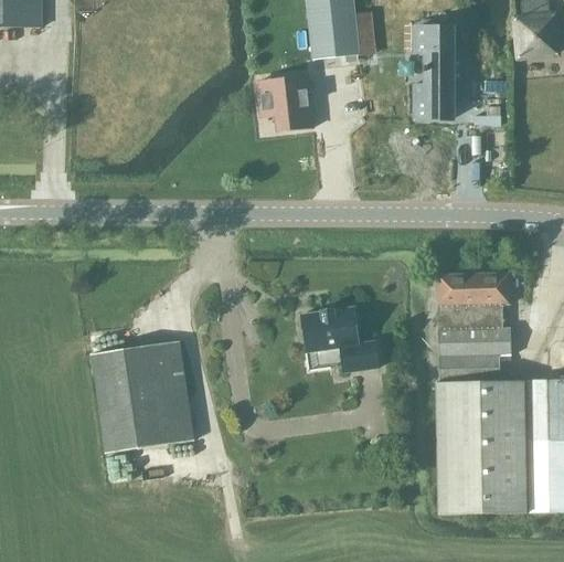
[(0,0),(0,24),(41,24),(41,0),(0,0)]
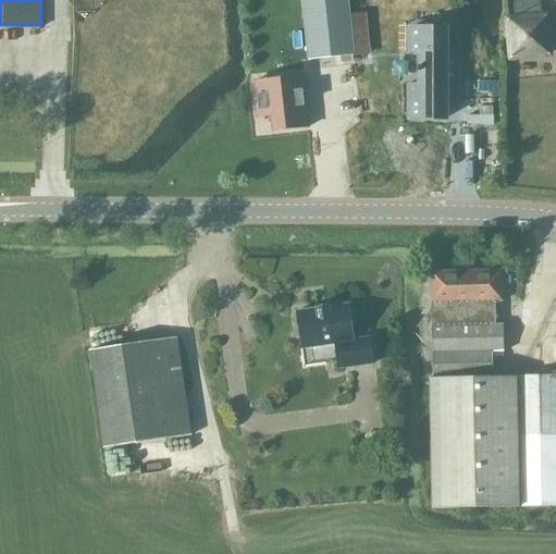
[(300,0),(307,57),(353,52),(346,0),(300,0)]
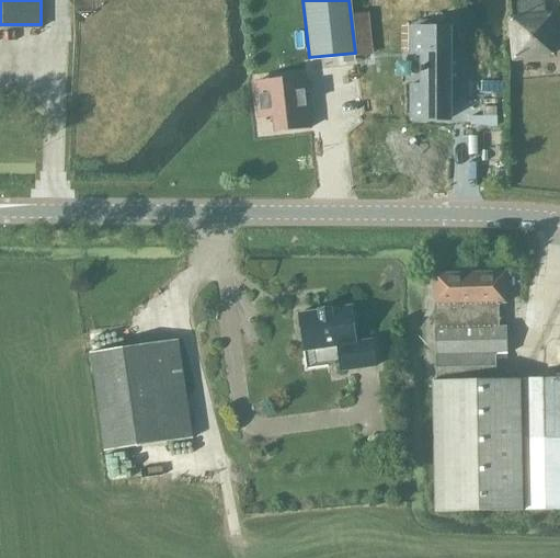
[(515,0),(516,14),(541,11),(540,0),(515,0)]
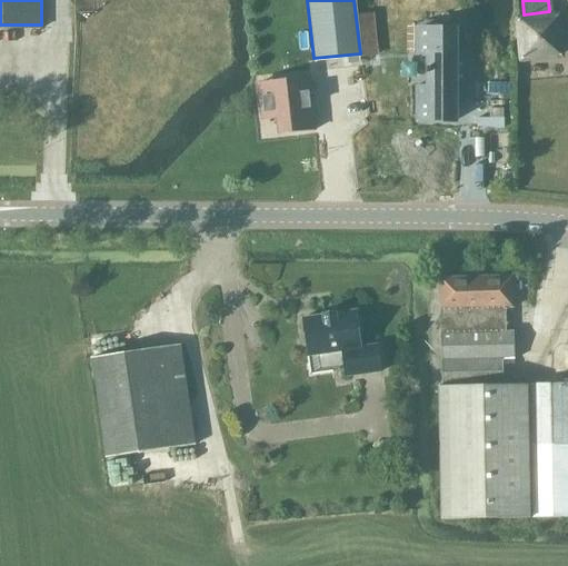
[(454,119),(454,97),(454,83),(467,83),(467,52),(454,52),(452,26),(417,26),(417,52),(429,52),(429,66),(426,66),(426,70),(429,70),(429,83),(418,83),(418,119),(454,119)]
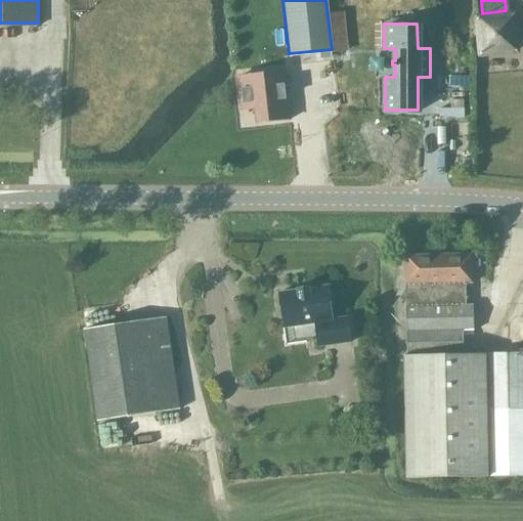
[(465,73),(479,73),(478,33),(464,34),(465,73)]
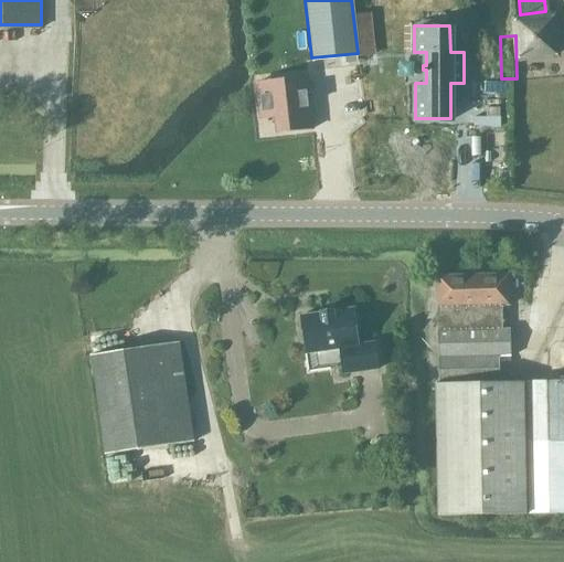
[(261,94),(256,95),(256,96),(258,114),(259,117),(274,115),(276,129),(311,125),(305,75),(304,75),(274,80),(273,80),(258,81),(261,94)]
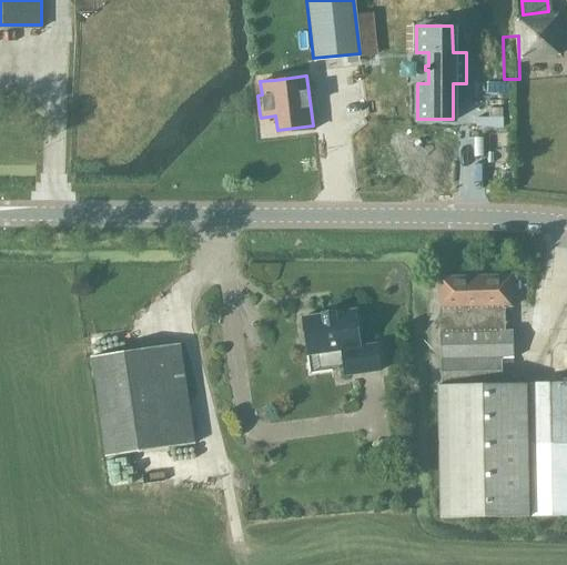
[(488,92),(490,164),(516,163),(514,92),(488,92)]
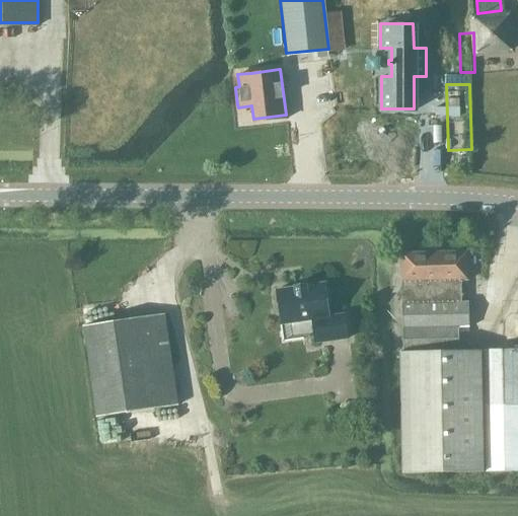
[(466,249),(398,251),(399,351),(457,349),(457,325),(468,325),(467,301),(461,301),(460,279),(466,279),(466,249)]
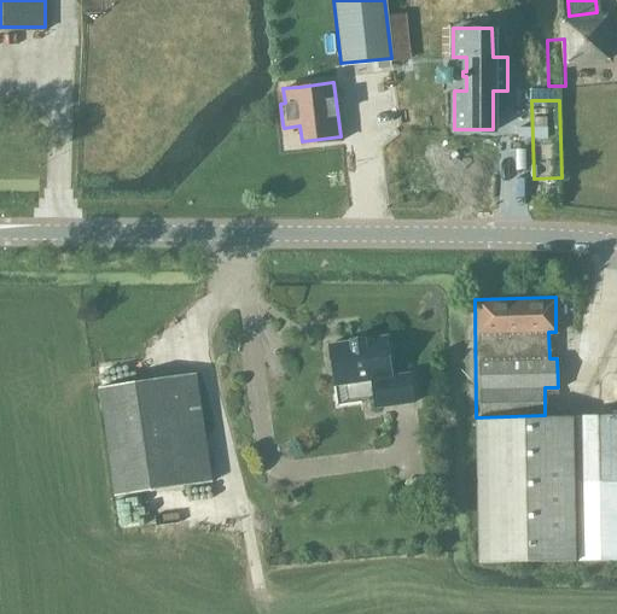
[(379,405),(415,397),(409,369),(395,373),(386,334),(365,339),(365,338),(349,340),(350,341),(329,348),(337,387),(373,379),(379,405)]
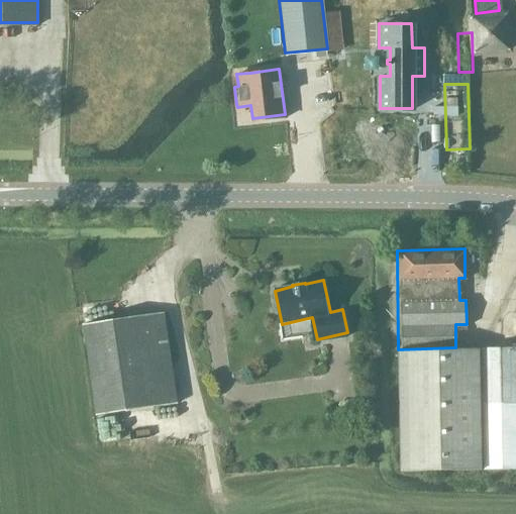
[(175,401),(163,310),(82,322),(95,413),(175,401)]
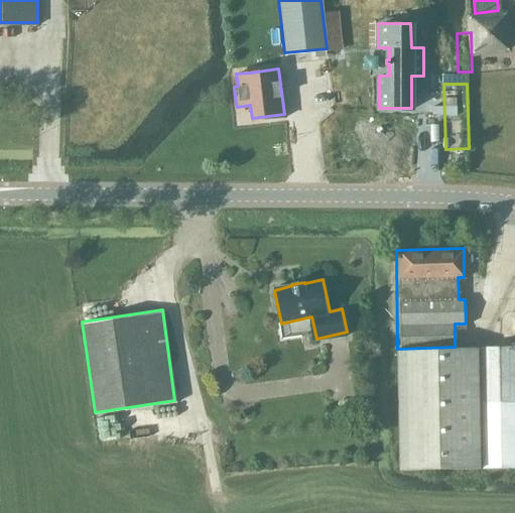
[(455,347),(397,349),(400,469),(481,468),(514,466),(514,344),(466,346),(455,347)]
